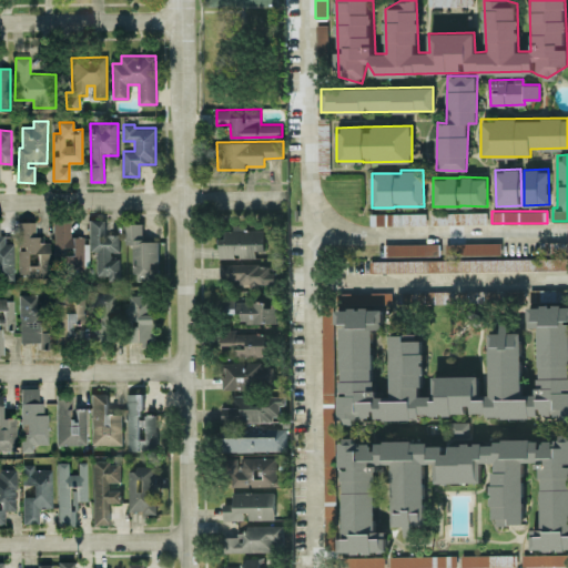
[(425,212),(376,213),(376,225),(425,224),(425,212)]
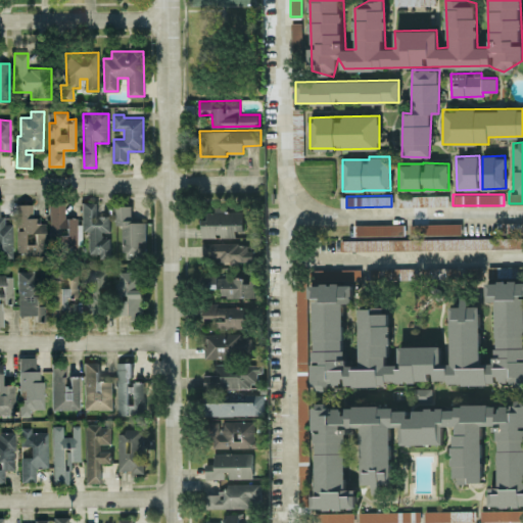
[(398,205),(447,205),(447,195),(397,195),(398,205)]
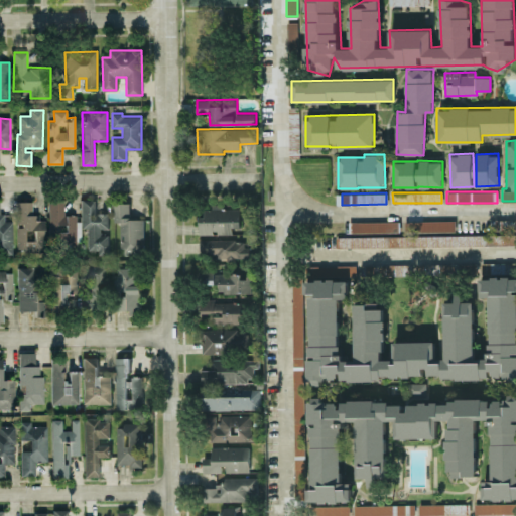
[(63,200),(49,201),(50,245),(76,245),(76,215),(65,215),(63,200)]
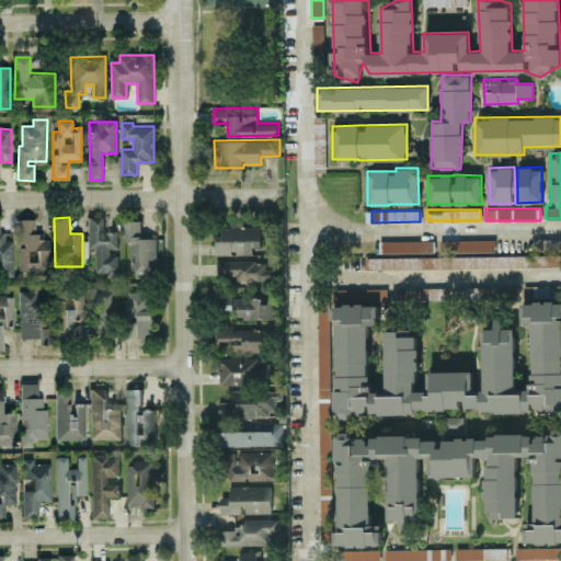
[(95,272),(106,272),(106,276),(117,276),(117,230),(103,230),(103,217),(88,217),(89,248),(95,248),(95,272)]
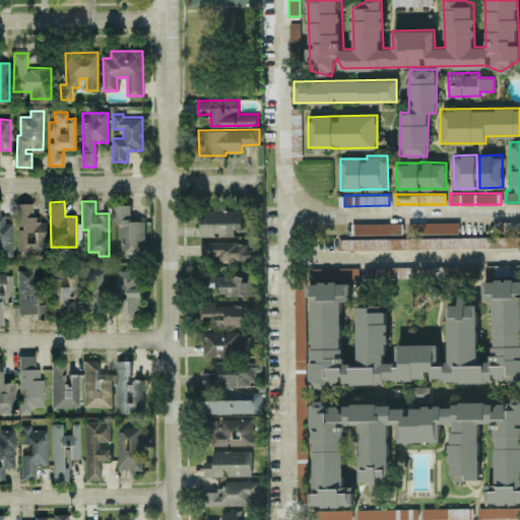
[(31,202),(17,203),(18,253),(45,252),(44,215),(33,216),(31,202)]
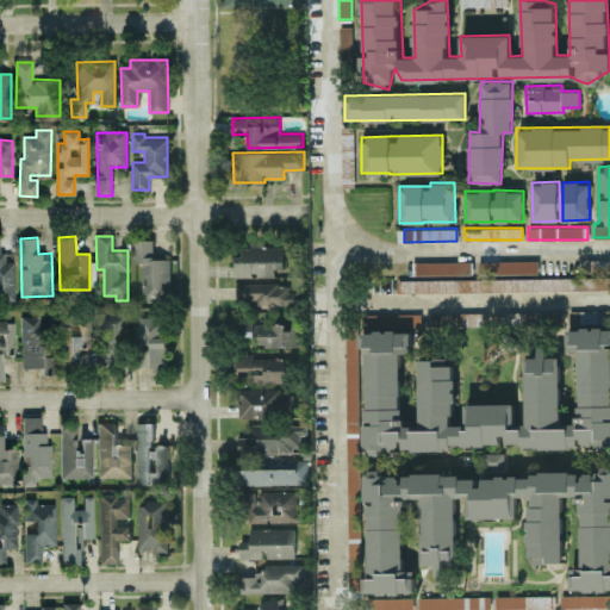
[(169,257),(154,259),(153,240),(134,240),(135,262),(142,261),(143,299),(170,299),(169,257)]
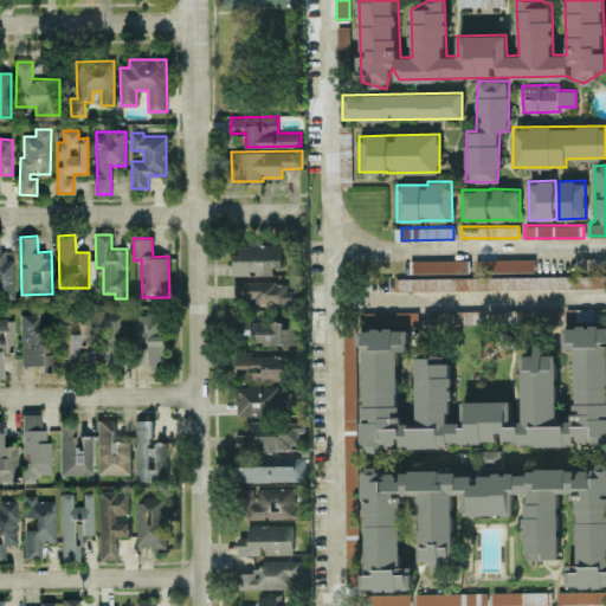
[(236,275),(272,275),(272,268),(282,266),(282,243),(236,243),(236,275)]
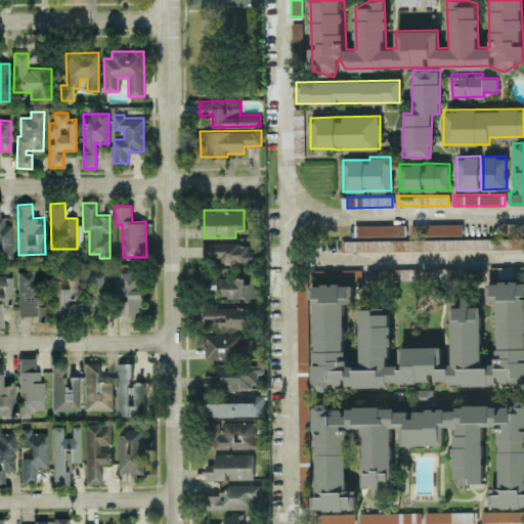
[(0,253),(0,258),(13,258),(13,224),(5,224),(5,216),(0,216),(0,253)]
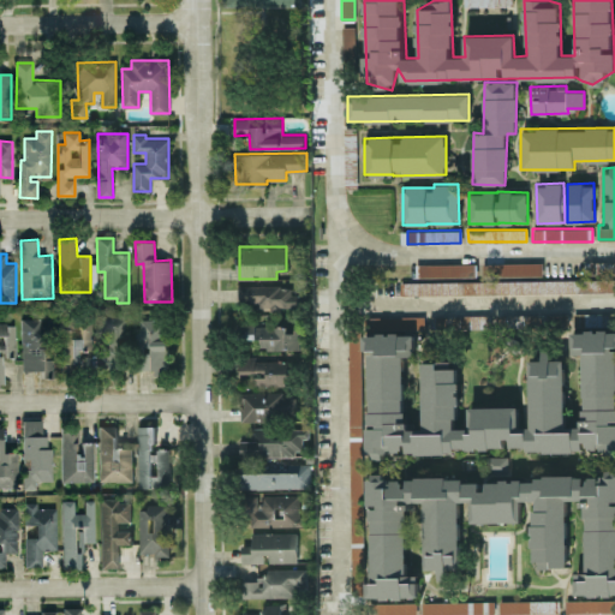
[(542,262),(482,263),(482,275),(542,274),(542,262)]
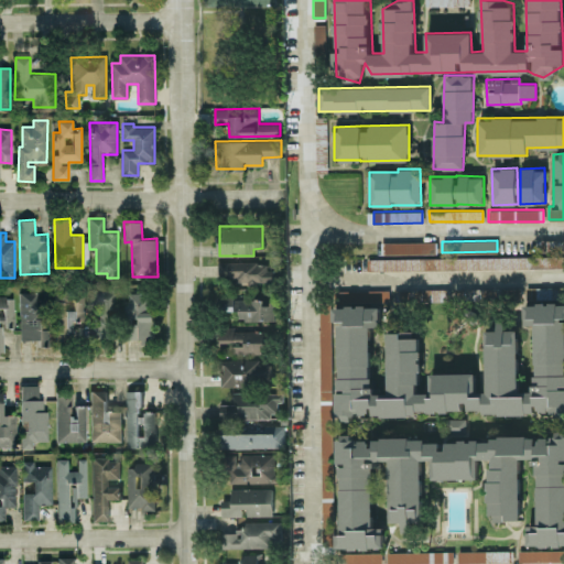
[(435,241),(383,242),(383,253),(435,252),(435,241)]
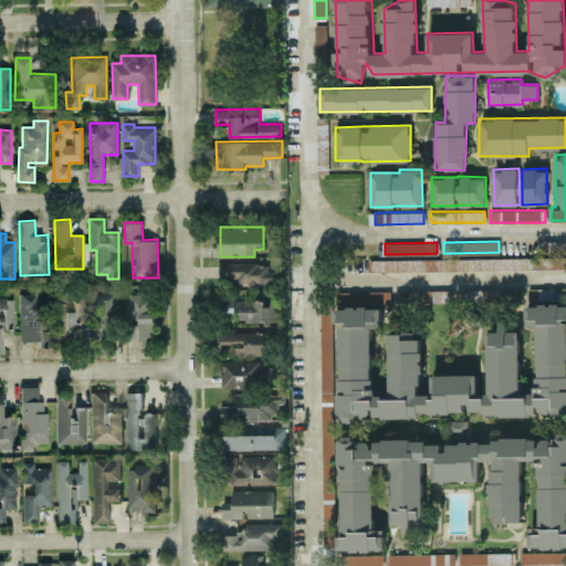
[(565,257),(377,260),(377,271),(565,268),(565,257)]
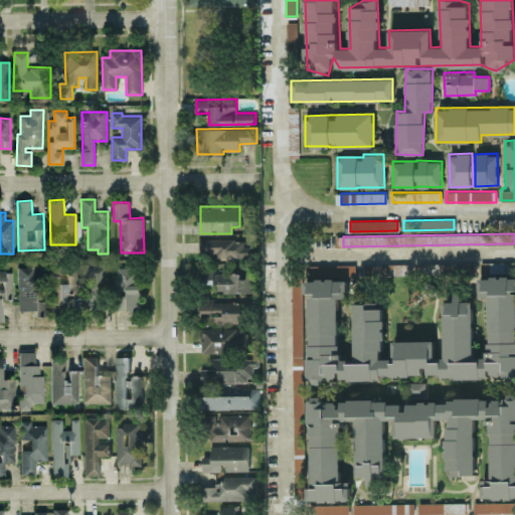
[(198,239),(198,253),(216,252),(216,259),(246,258),(246,238),(198,239)]
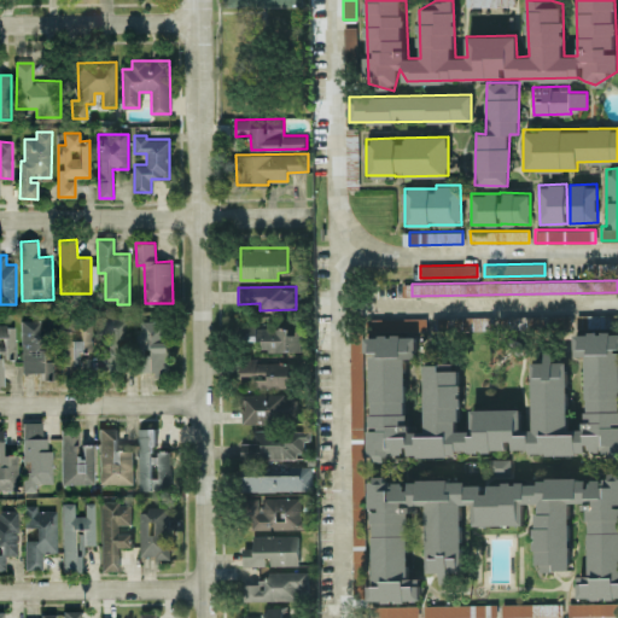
[(99,373),(126,373),(127,316),(100,315),(99,373)]
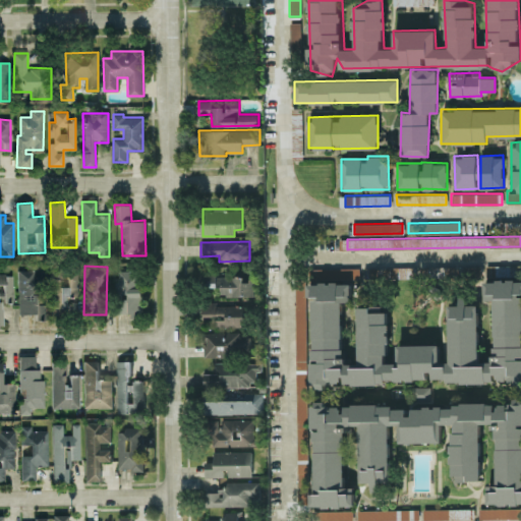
[(383,278),(414,277),(414,267),(382,268),(383,278)]
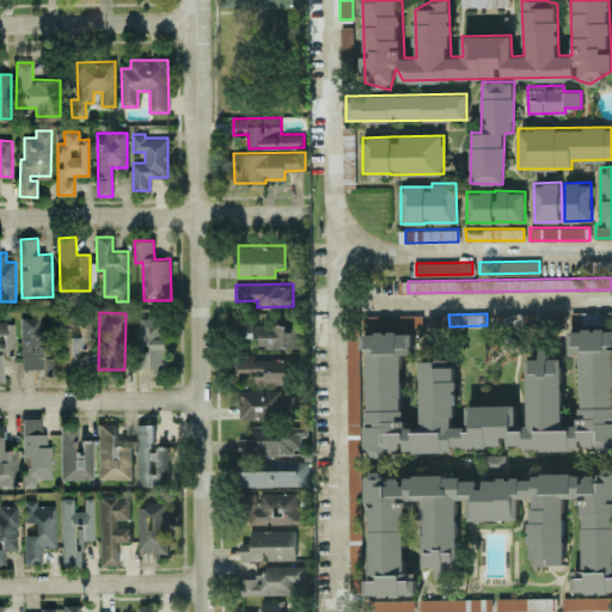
[(23,369),(41,369),(41,375),(51,375),(51,323),(41,323),(41,317),(22,317),(23,369)]
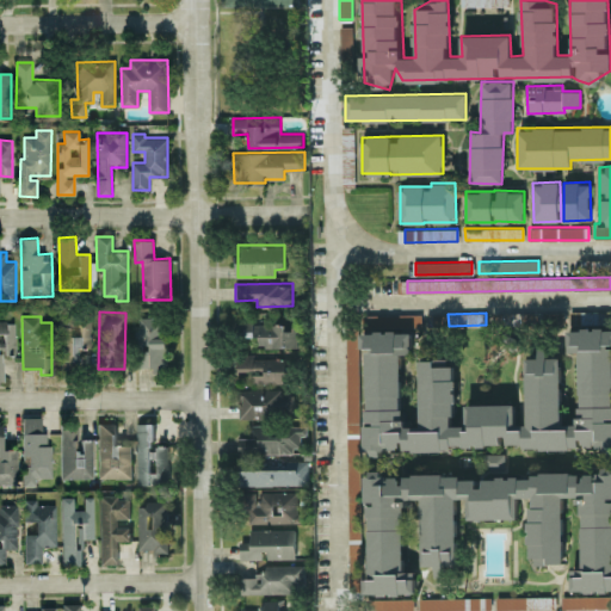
[(140,369),(166,368),(165,316),(139,316),(139,345),(149,344),(150,350),(140,350),(140,369)]
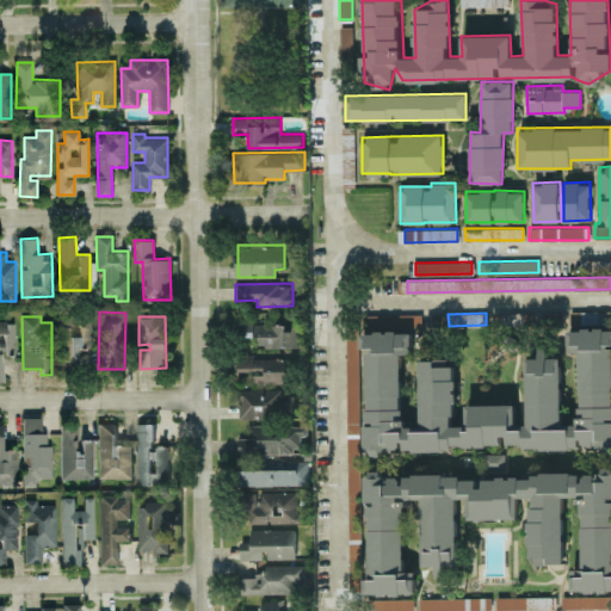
[(0,382),(2,382),(1,356),(16,355),(14,321),(0,320),(0,382)]
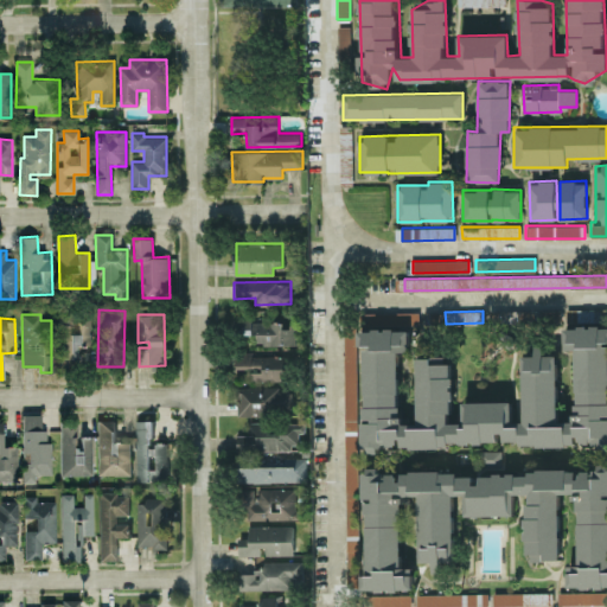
[(89,346),(90,318),(61,318),(59,368),(76,368),(77,345),(89,346)]
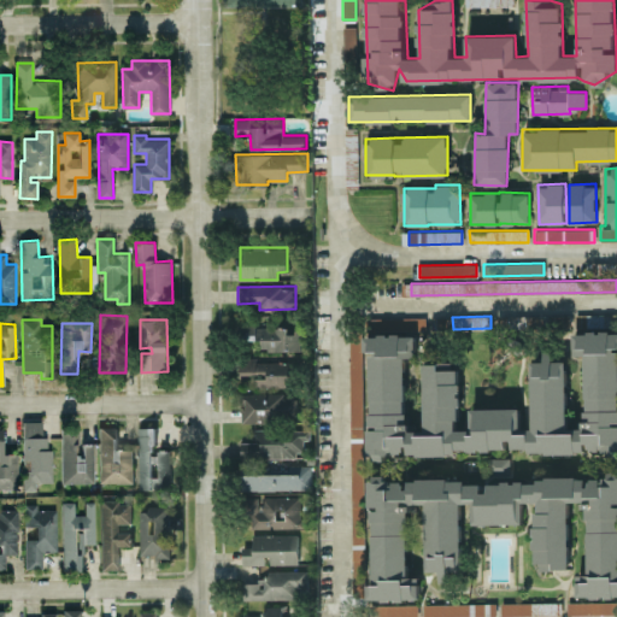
[(304,350),(303,330),(288,331),(288,325),(240,327),(240,340),(260,339),(260,351),(304,350)]
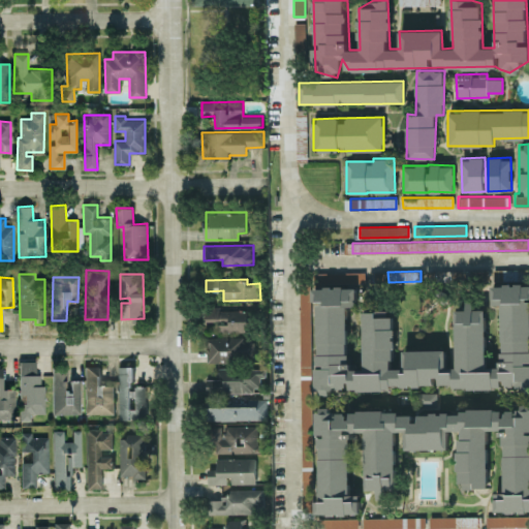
[(528,387),(528,283),(492,284),(492,305),(501,305),(502,367),(487,367),(486,309),(474,309),(474,305),(456,306),(457,367),(445,367),(445,349),(403,350),(403,368),(394,368),(393,310),(363,311),(364,364),(348,364),(347,306),(356,306),(356,286),(312,287),(312,301),(316,301),(317,389),(502,385),(502,389),(528,387)]
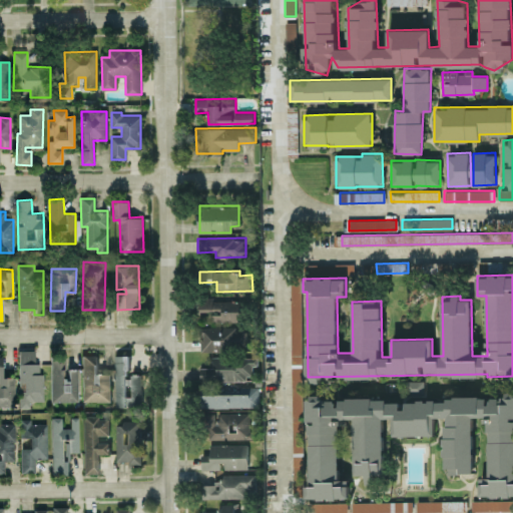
[(301,312),(301,283),(291,283),(291,312),(301,312)]
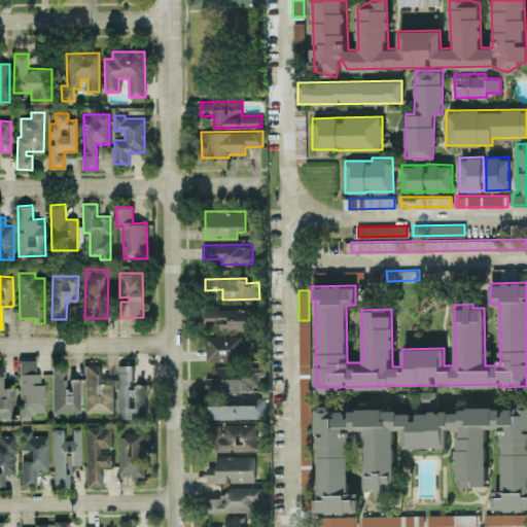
[(205,320),(218,319),(218,330),(253,329),(252,308),(218,309),(218,305),(204,305),(205,320)]
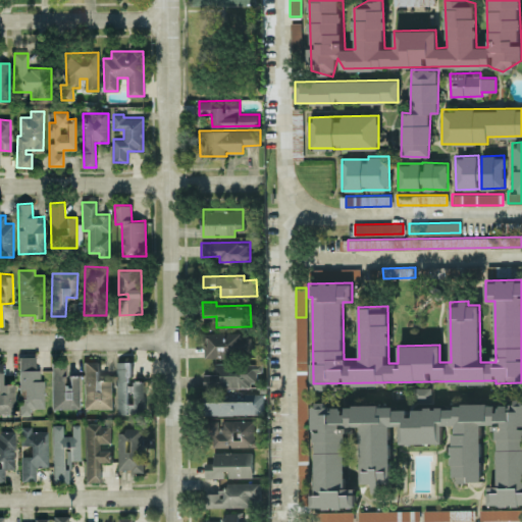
[(198,332),(198,342),(204,342),(205,356),(251,355),(251,336),(241,336),(241,331),(198,332)]
